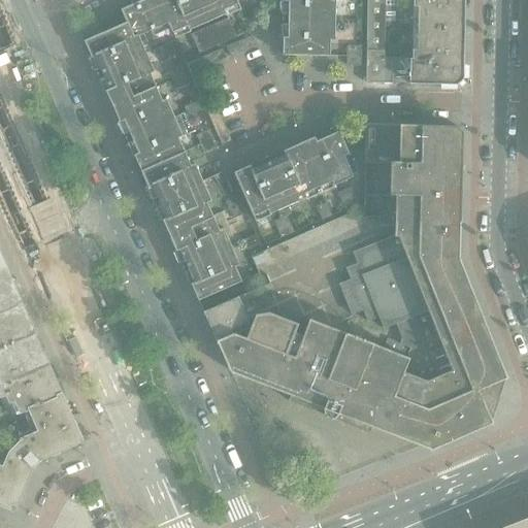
[(167,24),(157,0),(137,0),(139,1),(120,10),(126,23),(133,39),(138,36),(167,24)]
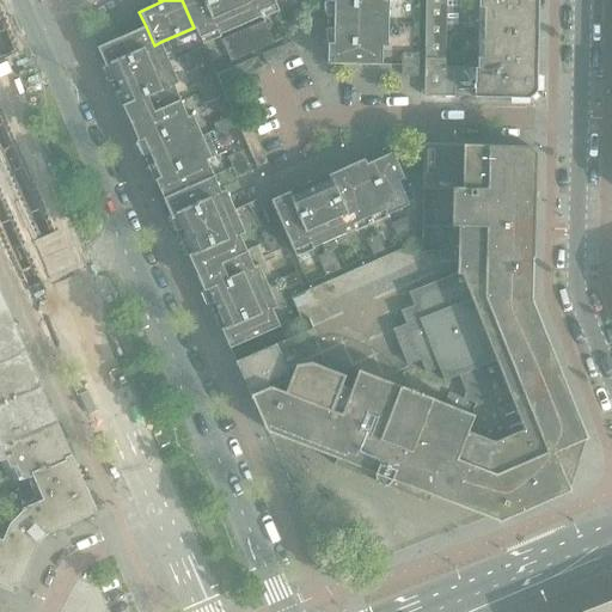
[(276,5),(274,0),(182,0),(194,28),(199,38),(216,31),(219,36),(240,26),(261,17),(259,12),(276,5)]
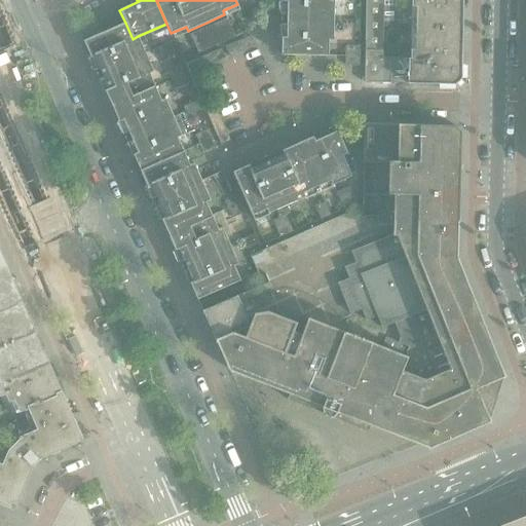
[(333,41),(334,1),(330,0),(329,0),(282,0),(282,1),(287,2),(287,14),(282,14),(282,25),(286,25),(286,37),(282,37),(280,55),(328,57),(328,41),(333,41)]
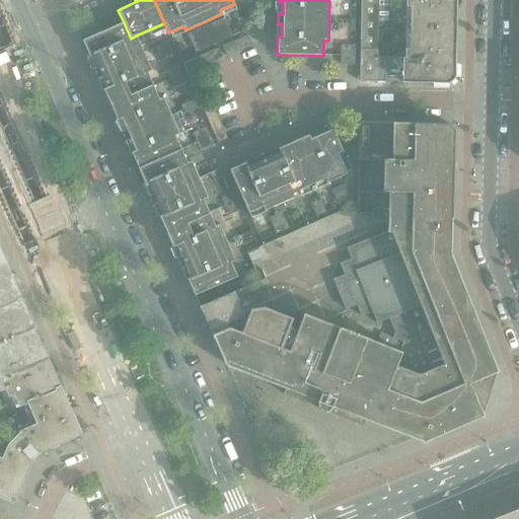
[(386,0),(360,0),(360,26),(378,26),(383,27),(384,14),(386,14),(386,0)]
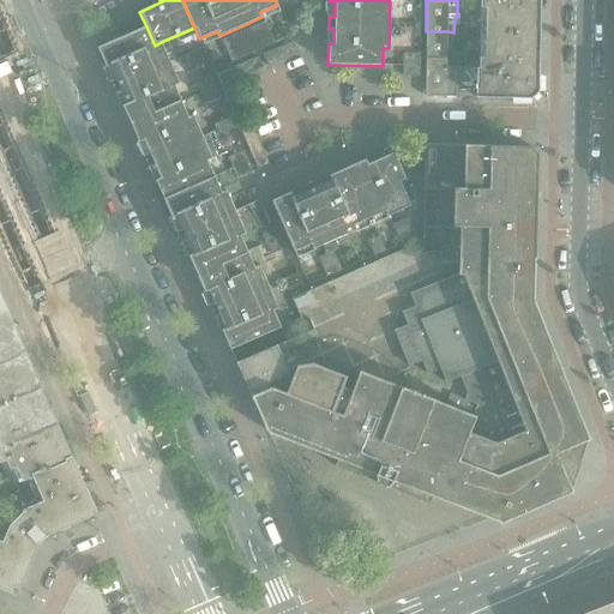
[(540,35),(540,0),(480,0),(480,8),(485,8),(485,34),(540,35)]
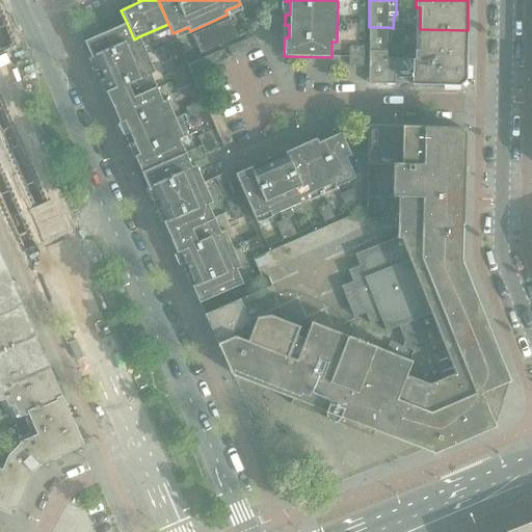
[(258,29),(251,16),(242,20),(248,33),(258,29)]
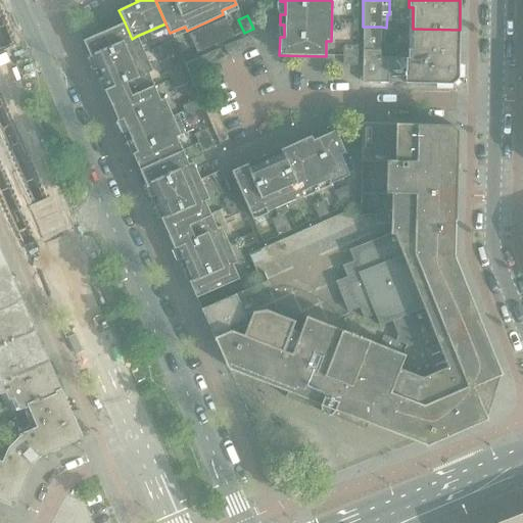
[(225,18),(210,26),(215,34),(229,28),(225,18)]
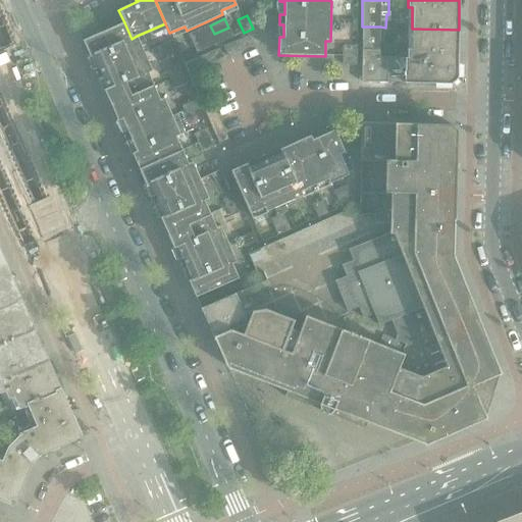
[(152,71),(137,36),(132,39),(124,22),(83,41),(90,57),(94,55),(99,66),(94,68),(99,79),(104,76),(108,88),(104,90),(111,105),(154,87),(148,73),(152,71)]
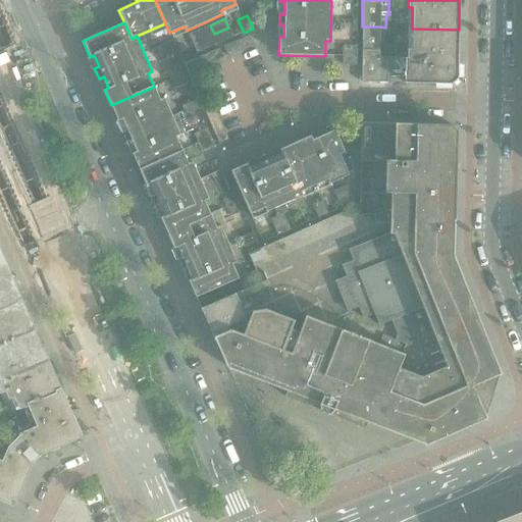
[(379,49),(380,27),(362,27),(362,51),(379,51),(379,55),(382,55),(382,58),(393,58),(393,49),(379,49)]
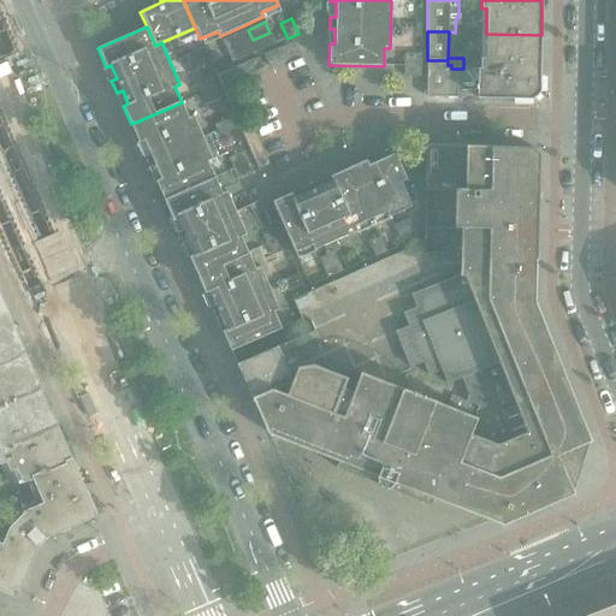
[(270,33),(253,40),(258,52),(274,45),(270,33)]
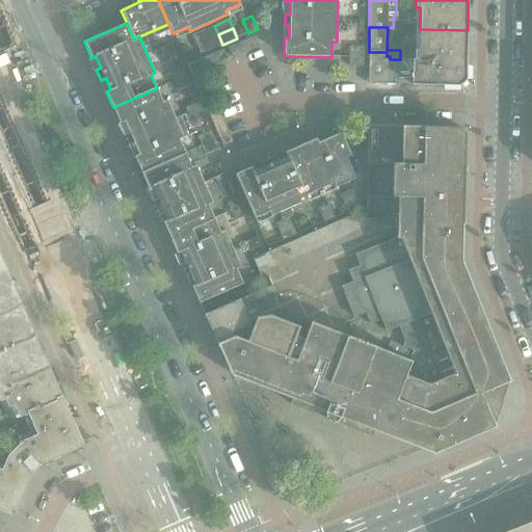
[(191,35),(195,45),(210,37),(207,29),(191,35)]
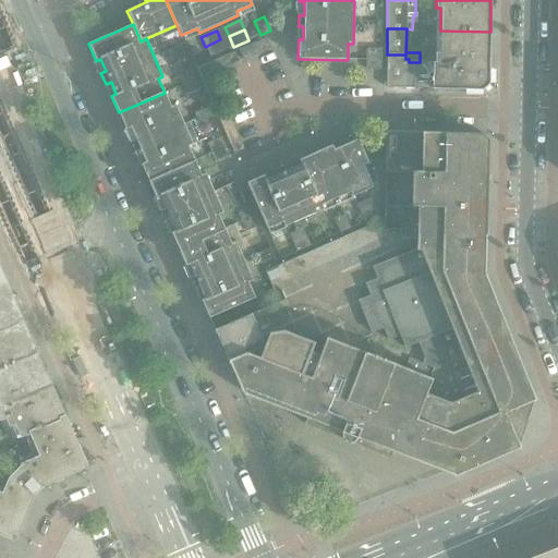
[(489,84),(490,32),(440,31),(440,53),(435,53),(435,62),(432,62),(432,88),(483,89),(489,84)]
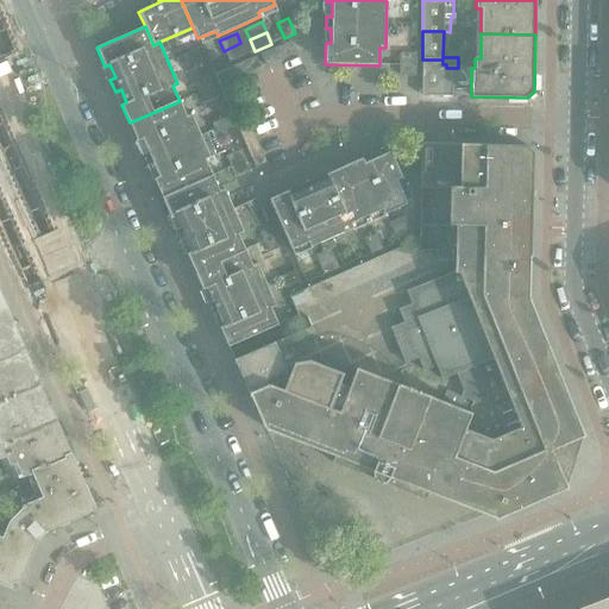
[(289,42),(275,48),(280,58),(294,52),(289,42)]
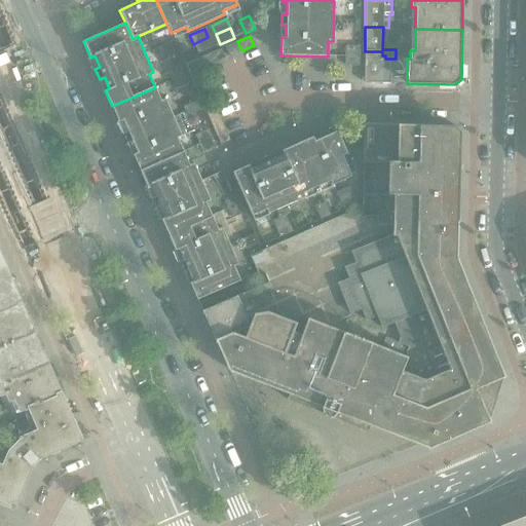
[(208,37),(193,44),(197,53),(213,47),(208,37)]
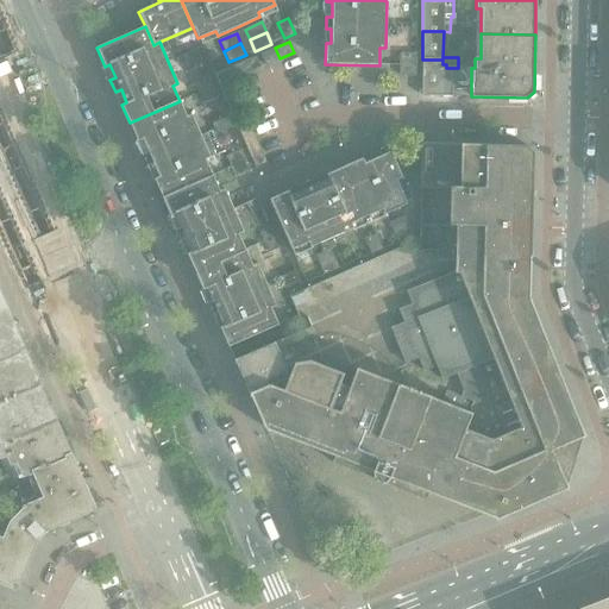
[(265,66),(280,58),(275,48),(261,55),(265,66)]
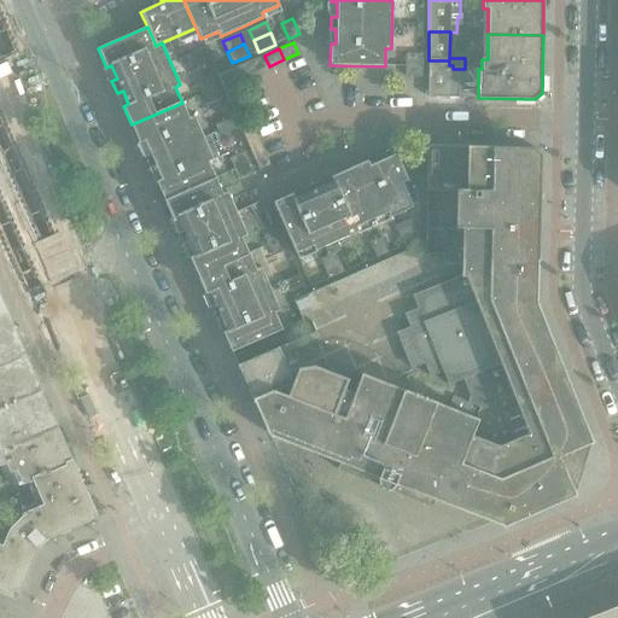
[(204,59),(199,50),(184,57),(188,68),(204,59)]
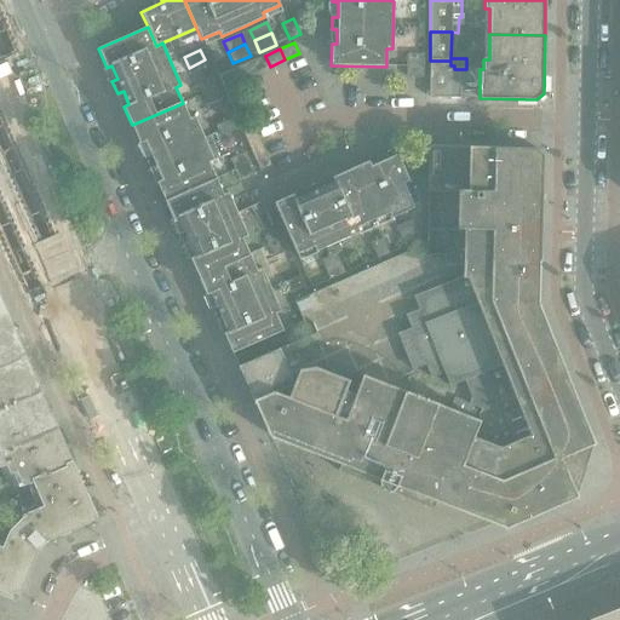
[(423,68),(424,56),(407,55),(406,67),(423,68)]
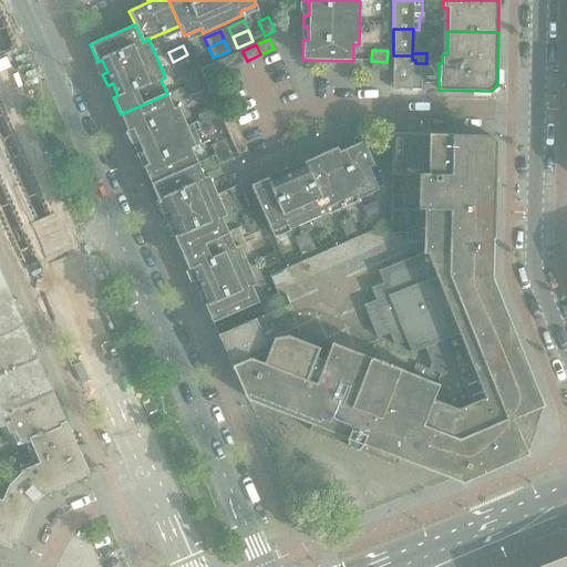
[(237,53),(218,61),(223,71),(234,66),(236,65),(241,63),(237,53)]
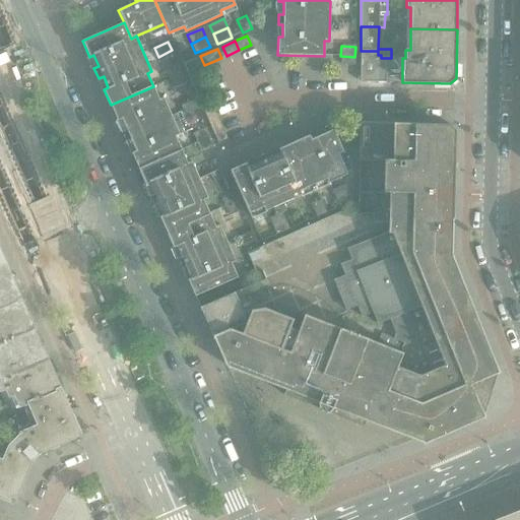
[(377,82),(378,55),(378,51),(361,51),(360,82),(377,82)]
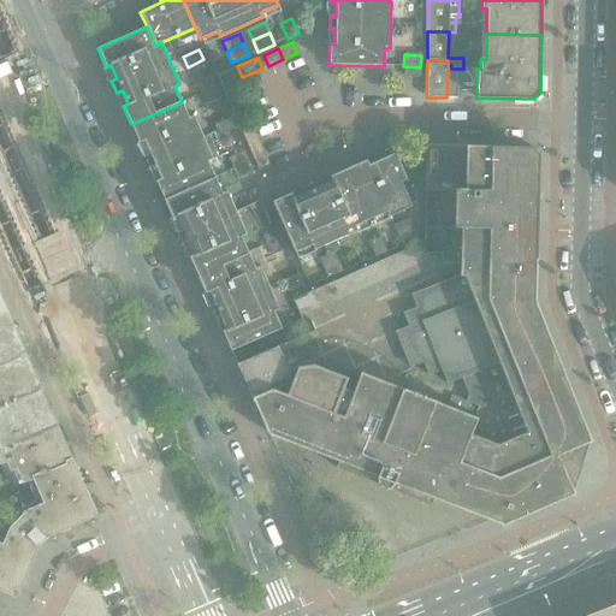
[(237,66),(217,76),(221,86),(232,82),(242,77),(237,66)]
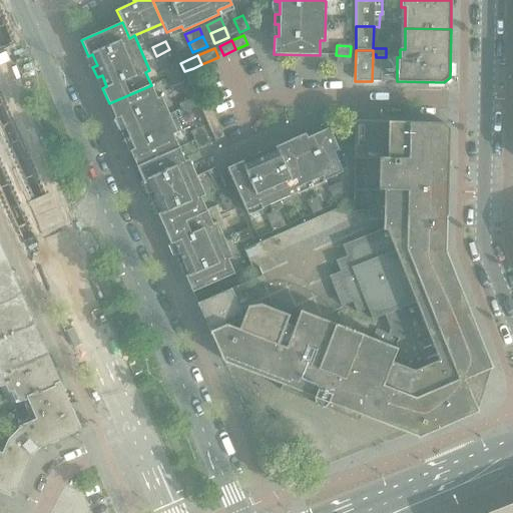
[(336,55),(336,65),(350,65),(350,63),(350,56),(336,55)]
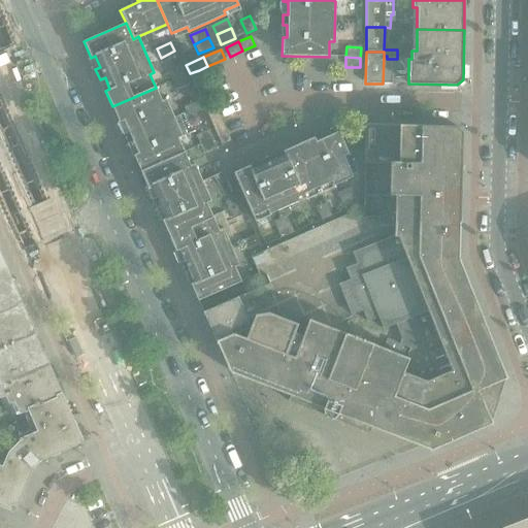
[(184,75),(180,67),(168,72),(172,80),(184,75)]
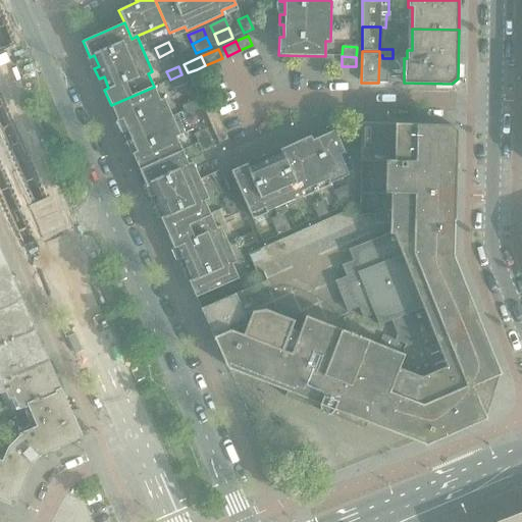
[(197,69),(188,72),(195,91),(204,87),(202,82),(200,76),(197,69)]
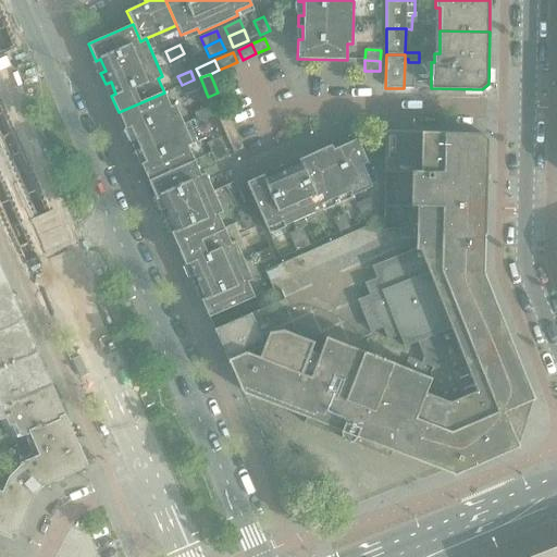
[(198,88),(194,79),(182,85),(185,94),(198,88)]
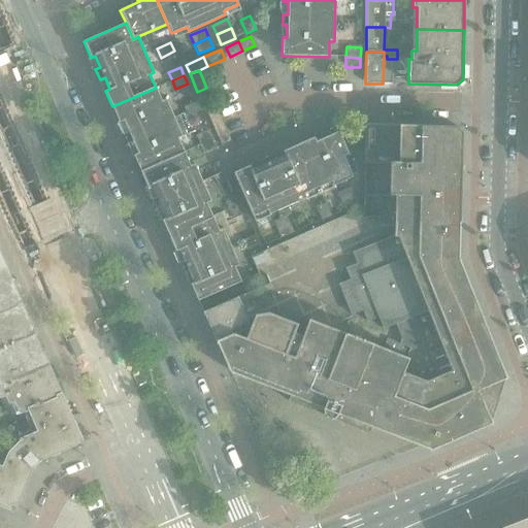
[(185,153),(178,138),(183,136),(166,99),(162,101),(156,88),(112,106),(119,122),(124,120),(128,131),(124,134),(128,143),(133,141),(138,153),(134,155),(141,171),(185,153)]
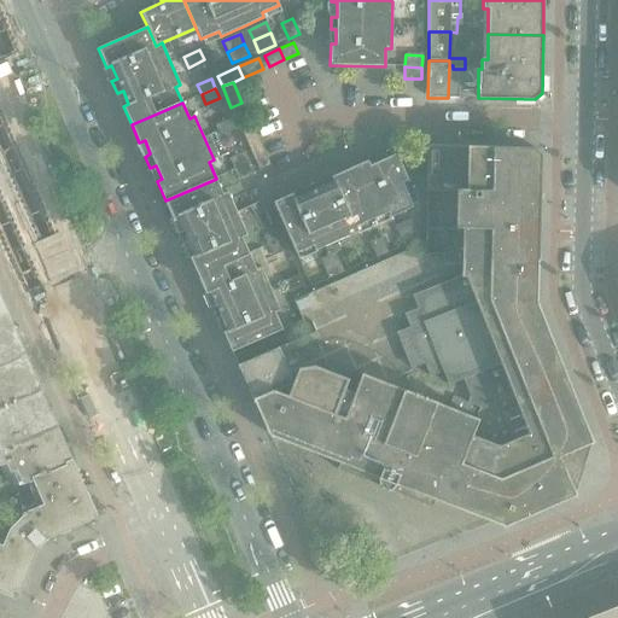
[(242,103),(231,108),(240,128),(251,123),(250,121),(248,115),(242,103)]
